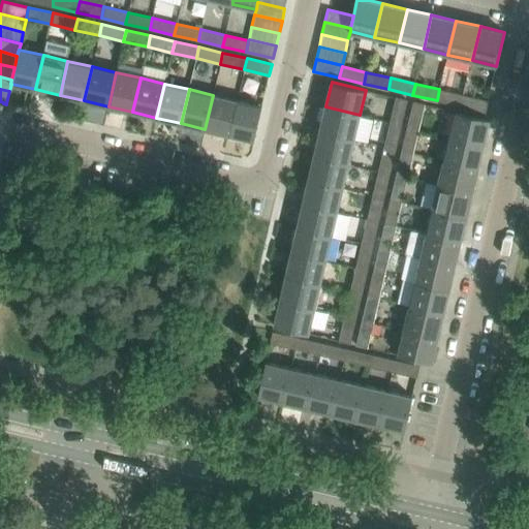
[(462,106),(464,95),(439,89),(437,100),(462,106)]
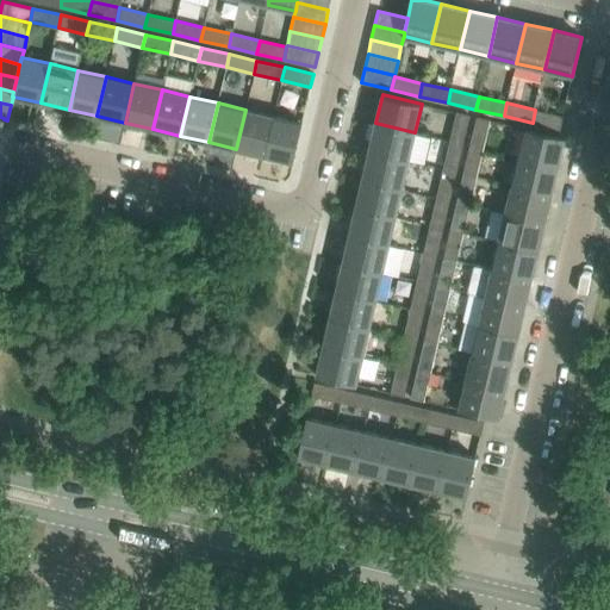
[(274,116),(246,110),(236,149),(265,155),(274,116)]
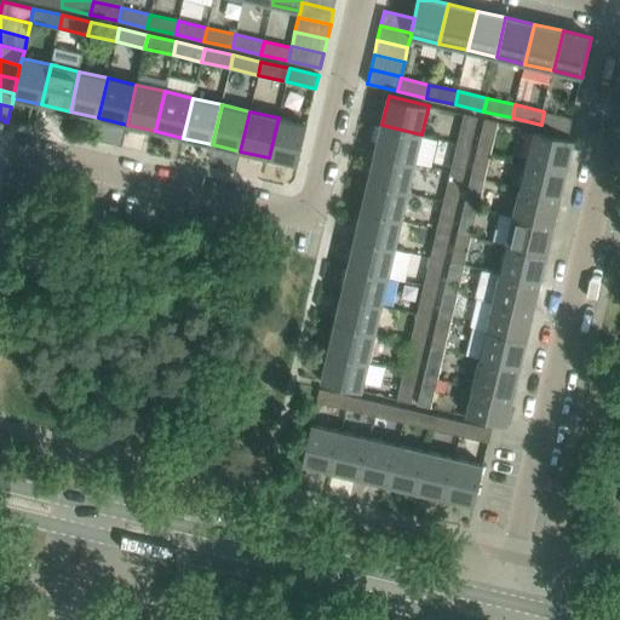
[(464,114),(458,143),(471,145),(477,118),(464,114)]
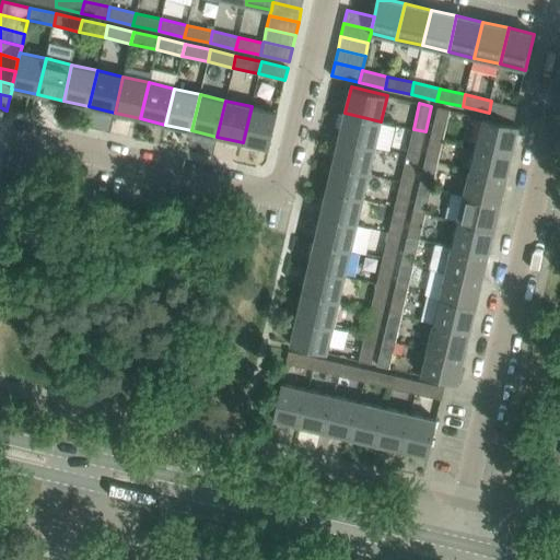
[(243,142),(269,149),(278,113),(252,106),(243,142)]
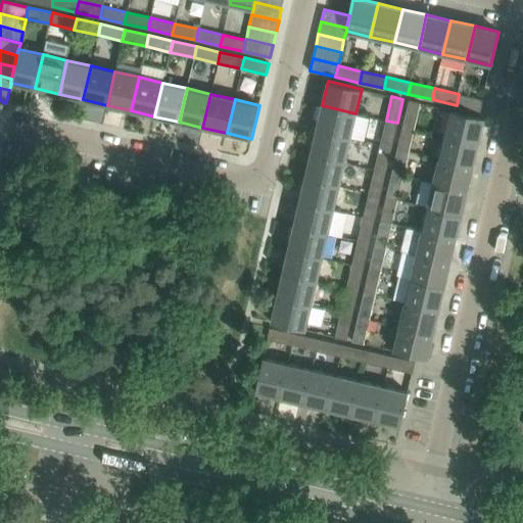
[(414,127),(420,103),(409,100),(402,125),(414,127)]
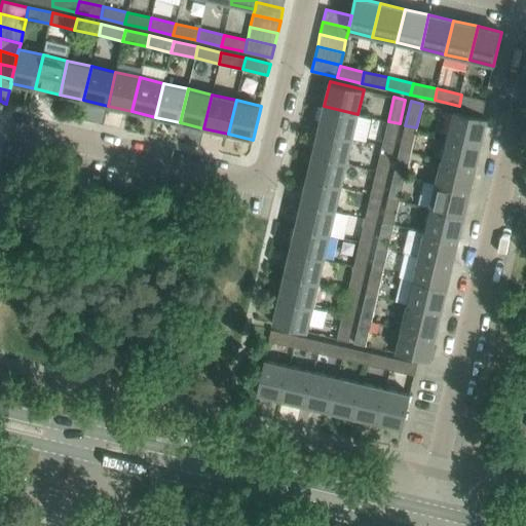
[(352,138),(358,114),(324,106),(318,130),(352,138)]
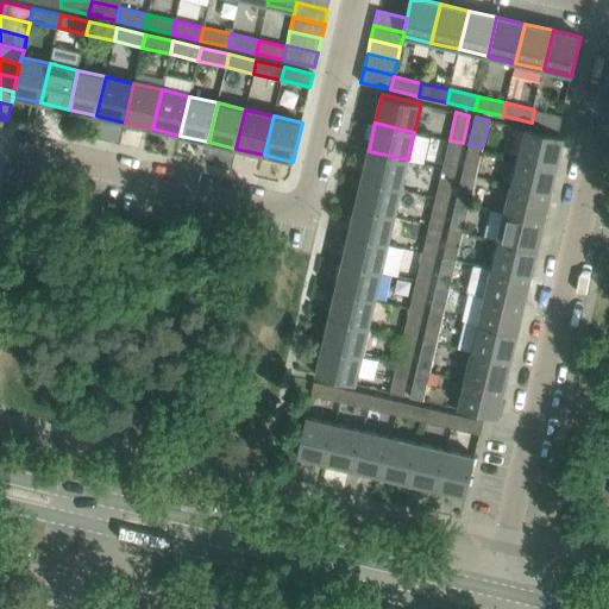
[(525,129),(518,156),(557,165),(564,137),(525,129)]
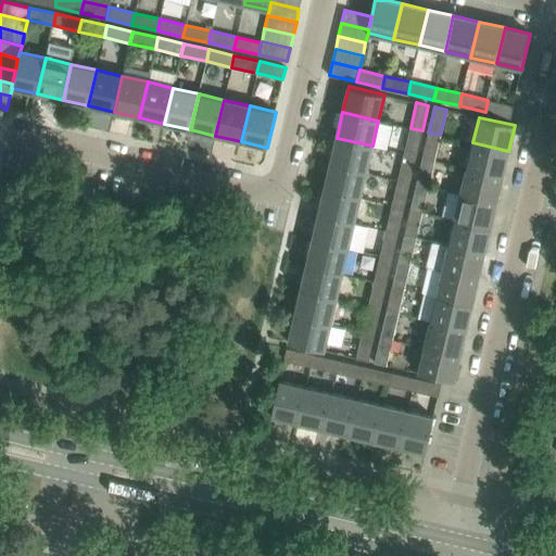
[(411,128),(404,153),(416,156),(422,130),(411,128)]
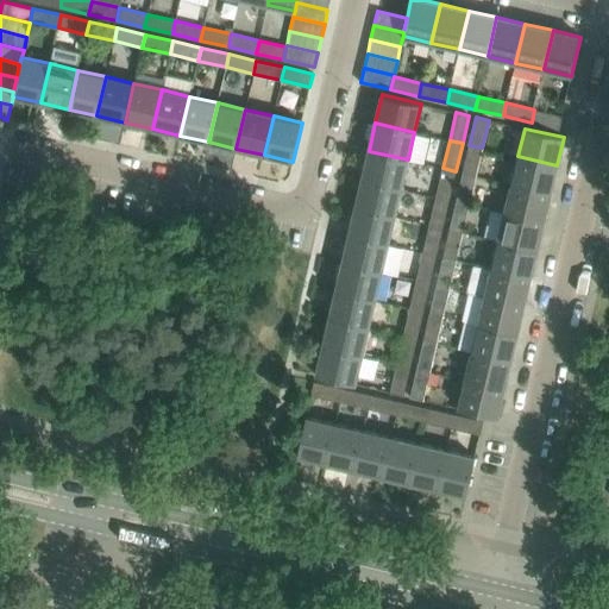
[(469,145),(463,173),(476,176),(482,148),(469,145)]
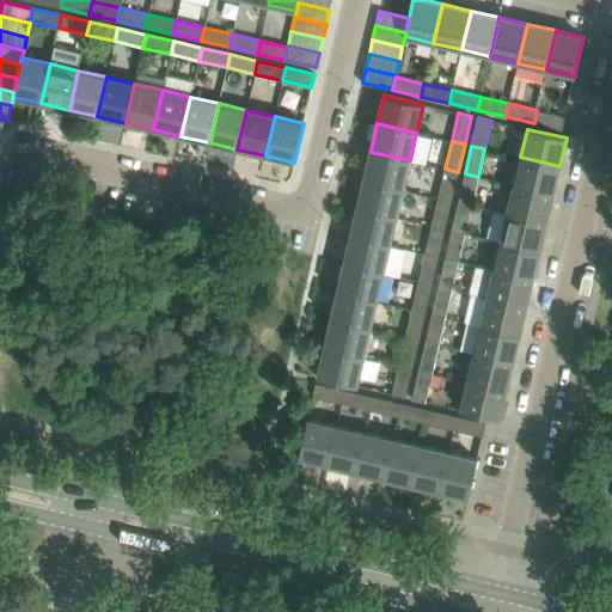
[(371,152),(363,179),(403,189),(410,160),(371,152)]
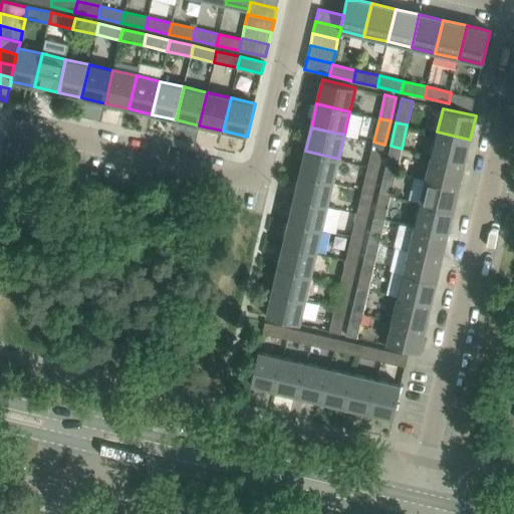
[(465,163),(470,140),(437,132),(432,156),(465,163)]
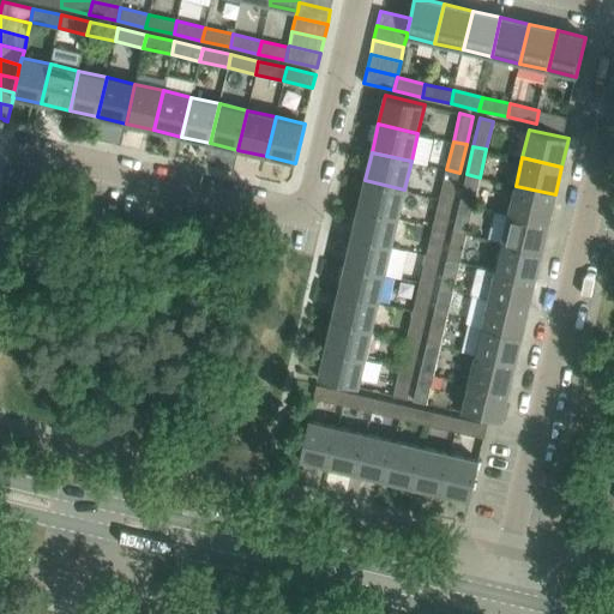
[(453,200),(459,173),(446,169),(439,198),(453,200)]
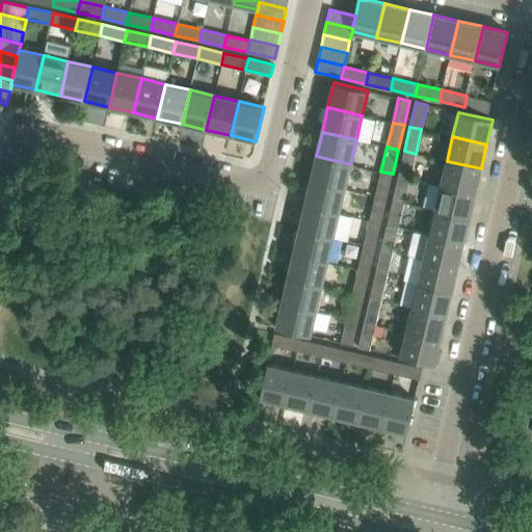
[(404,151),(398,176),(409,178),(416,154),(404,151)]
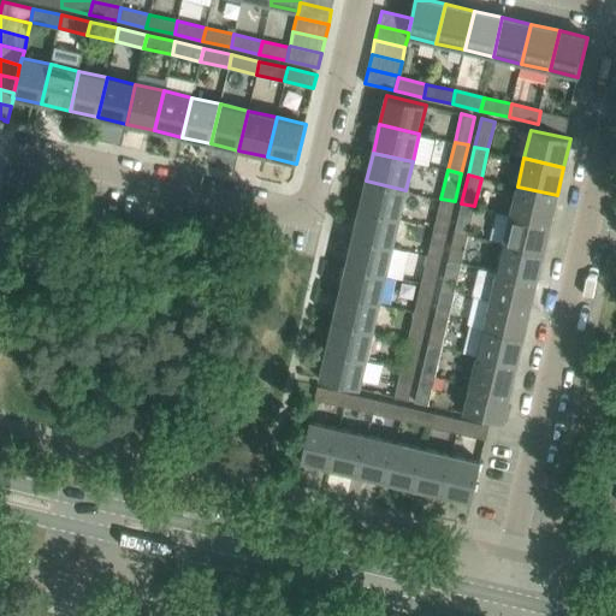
[(400,218),(406,190),(366,181),(360,209),(400,218)]
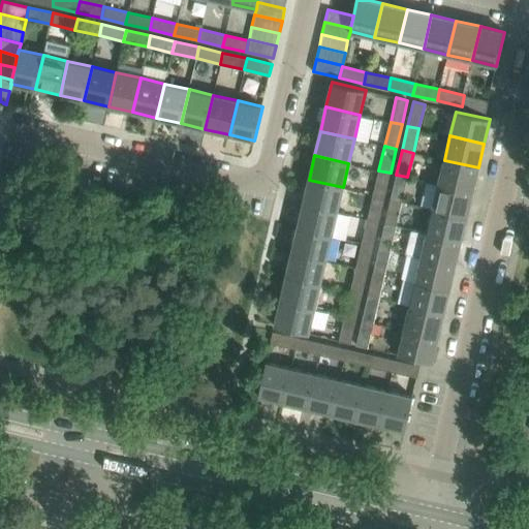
[(444,160),(438,184),(472,192),(478,167),(444,160)]
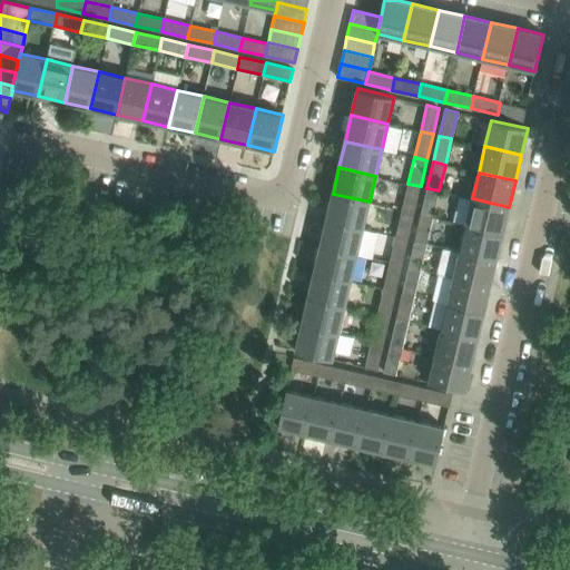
[(408,184),(402,209),(414,213),(421,186),(408,184)]
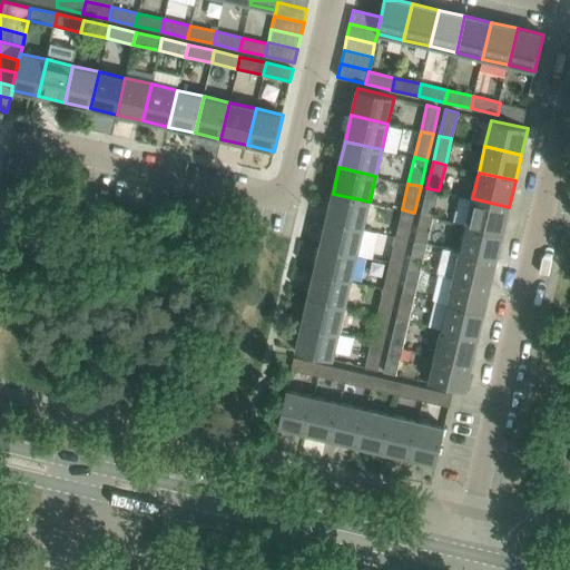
[(421,214),(433,217),(439,190),(426,188),(421,214)]
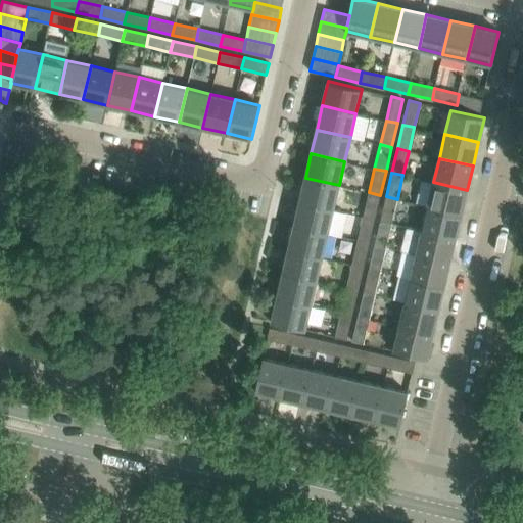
[(305,178),(299,201),(333,209),(339,185),(305,178)]
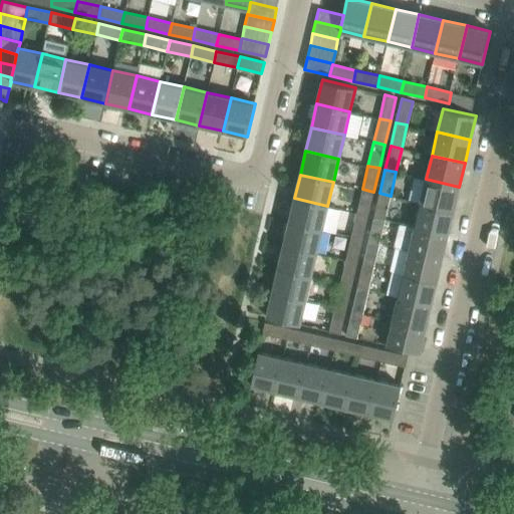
[(453,211),(459,187),(426,179),(421,203),(453,211)]
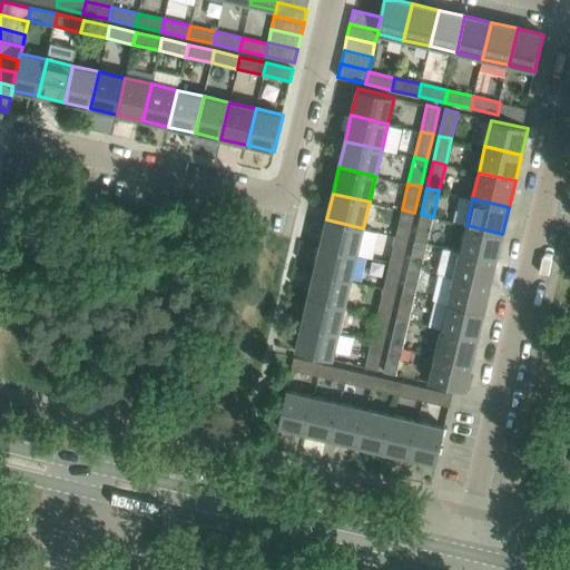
[(402,209),(395,236),(409,239),(414,213),(402,209)]
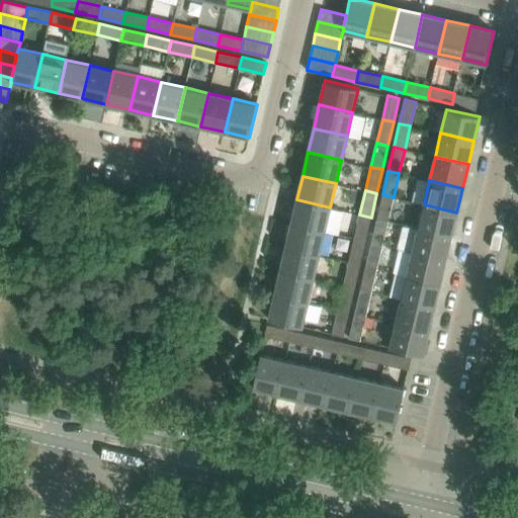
[(382,194),(376,219),(387,222),(394,197),(382,194)]
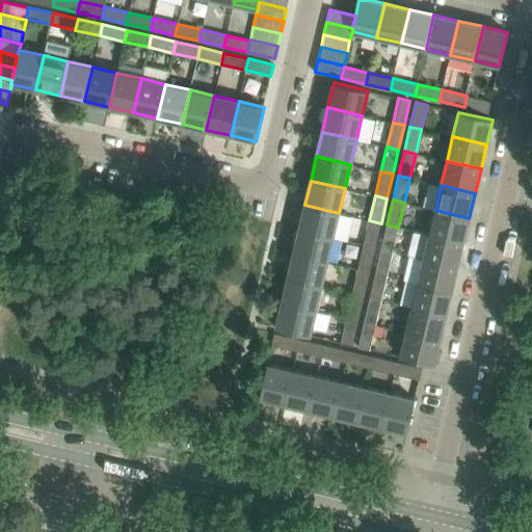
[(334,238),(339,213),(304,205),(299,230),(334,238)]
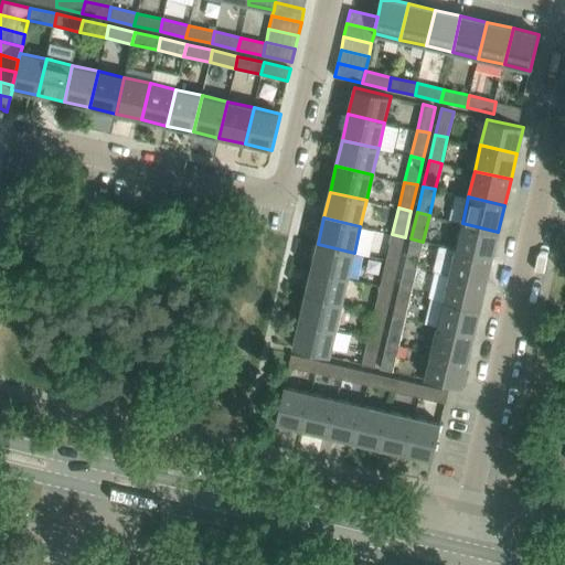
[(462,223),(456,248),(492,257),(498,232),(462,223)]
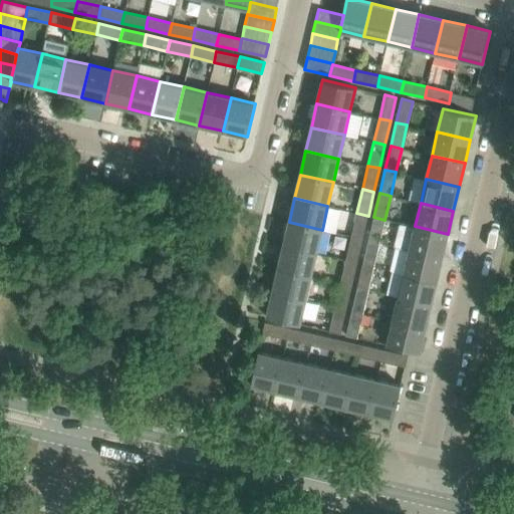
[(362,239),(368,216),(356,213),(351,236),(362,239)]
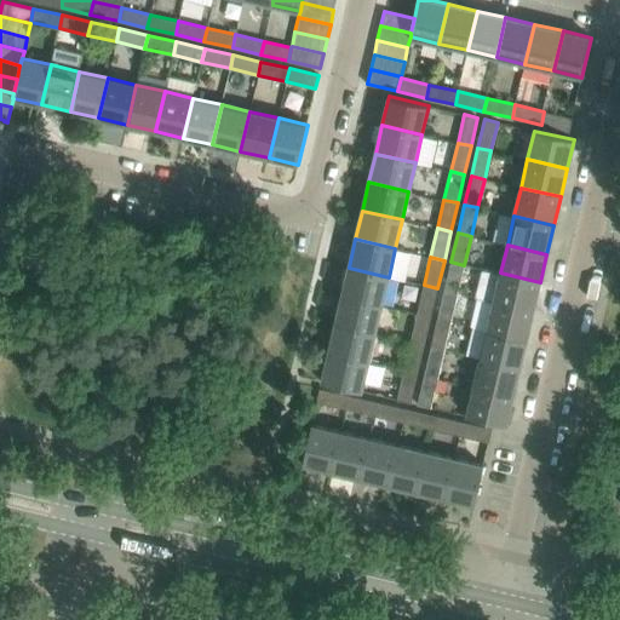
[(451,262),(445,290),(458,293),(464,265),(451,262)]
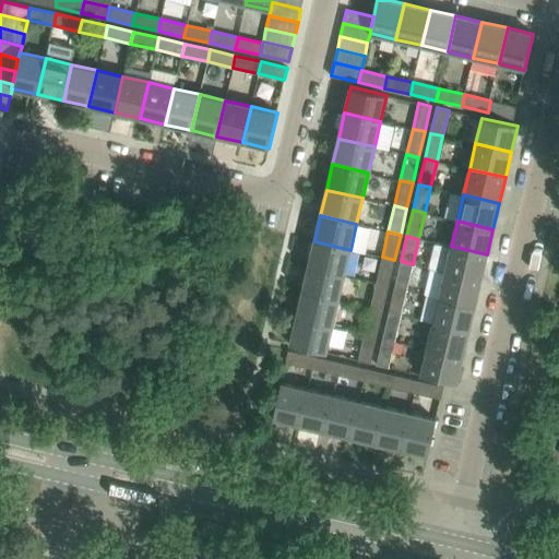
[(314,241),(308,266),(344,275),(351,250),(314,241)]
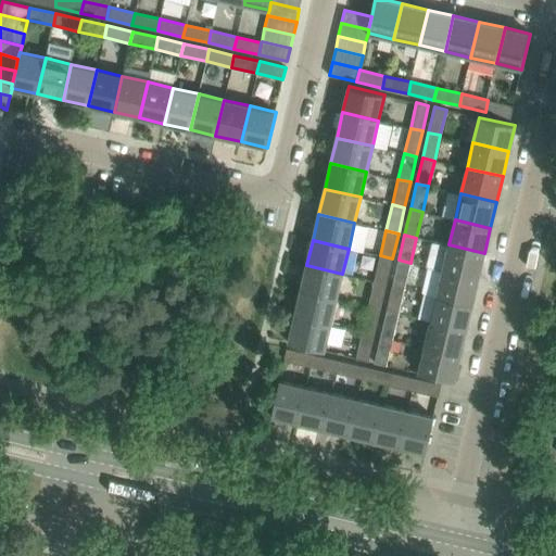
[(433,241),(427,266),(443,270),(478,278),(484,253),(449,244),(433,241)]
